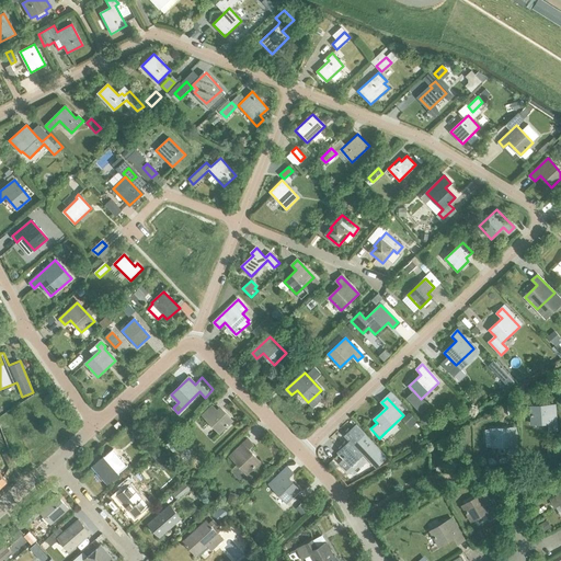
[(549,430),(556,428),(553,404),(529,405),(531,423),(548,422),(549,430)]
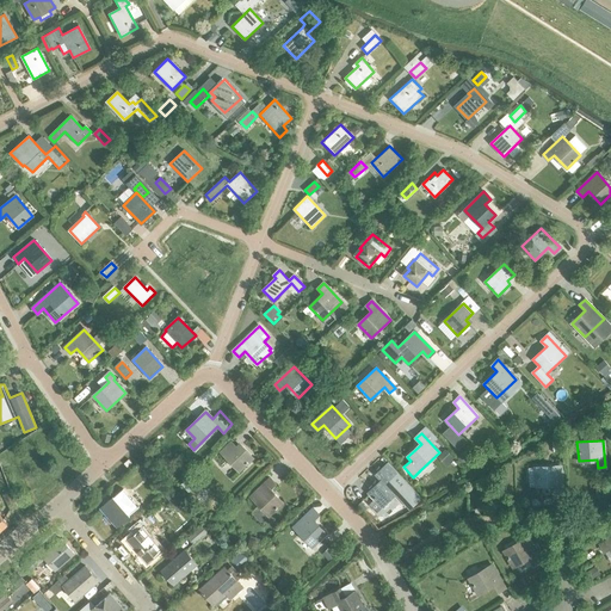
[(242,448),(239,450),(232,443),(221,452),(240,473),(253,460),(242,448)]
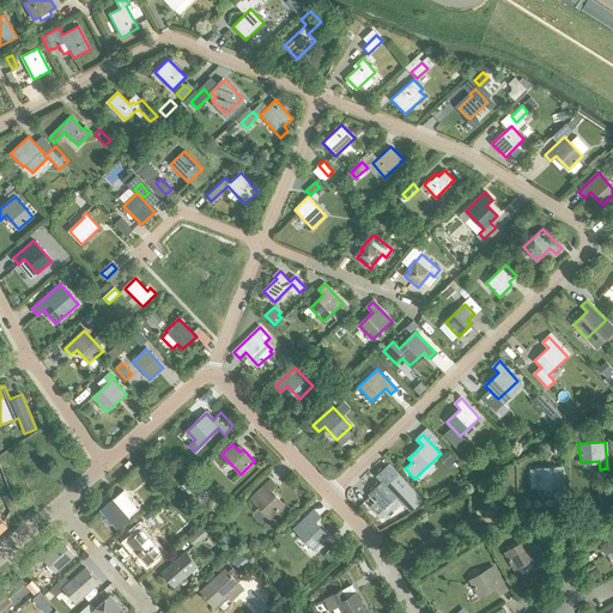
[(370,495),(383,508),(402,490),(393,479),(396,475),(388,466),(377,475),(383,481),(370,495)]
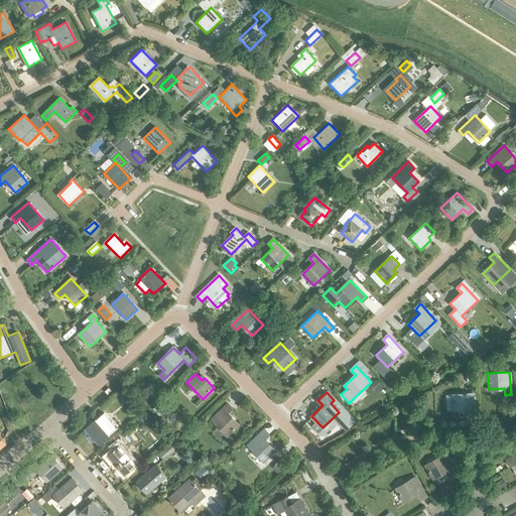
[(469,415),(475,415),(474,392),(452,393),(453,410),(468,409),(469,415)]
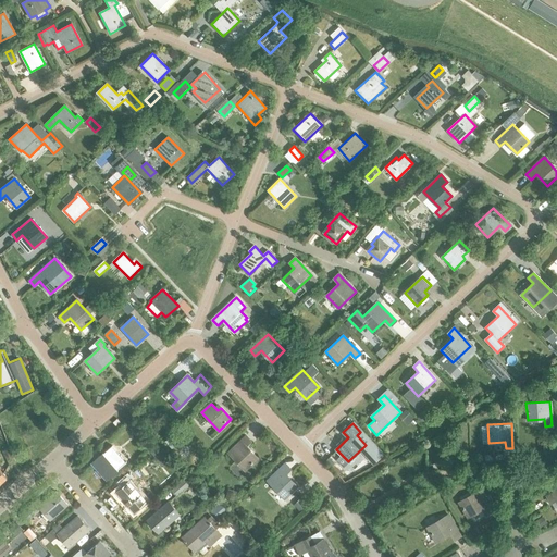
[(229,453),(245,471),(258,459),(246,446),(251,442),(247,436),(229,453)]
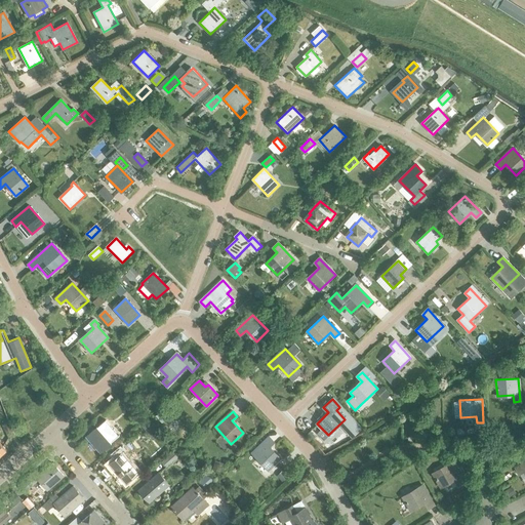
[(139,423),(153,439),(158,435),(146,419),(139,423)]
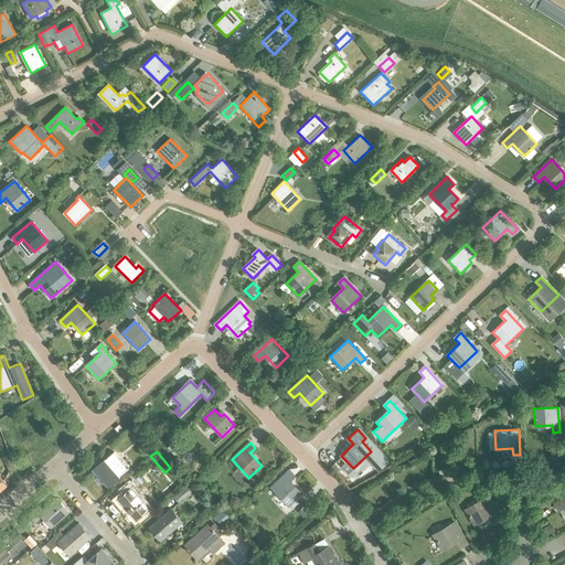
[(2,457),(9,471),(16,468),(10,454),(2,457)]
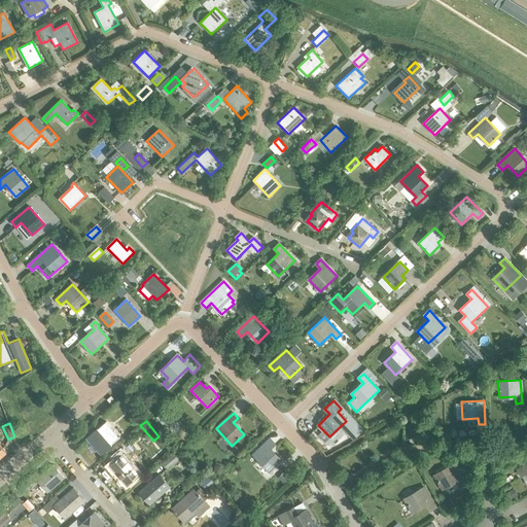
[(88,438),(101,455),(112,445),(98,429),(88,438)]
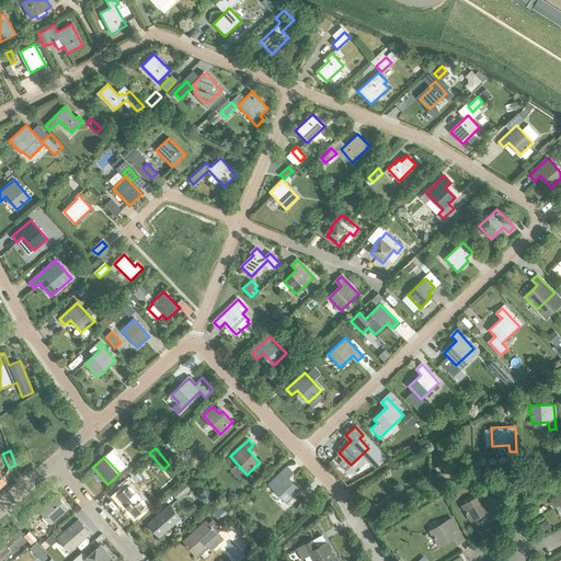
[(270,485),(286,503),(299,491),(287,479),(293,473),(288,469),(270,485)]
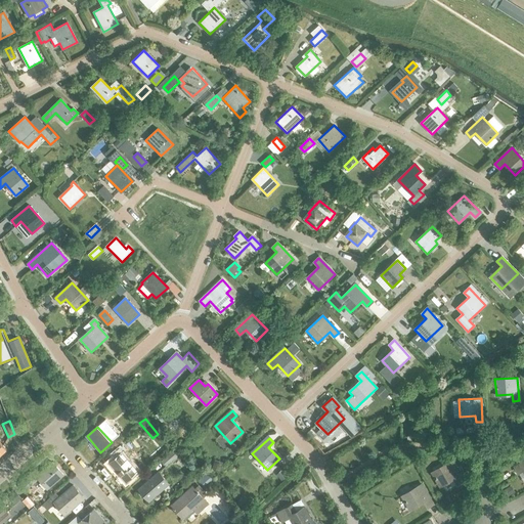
[(111,464),(126,482),(137,472),(122,454),(127,450),(122,444),(111,454),(115,460),(111,464)]
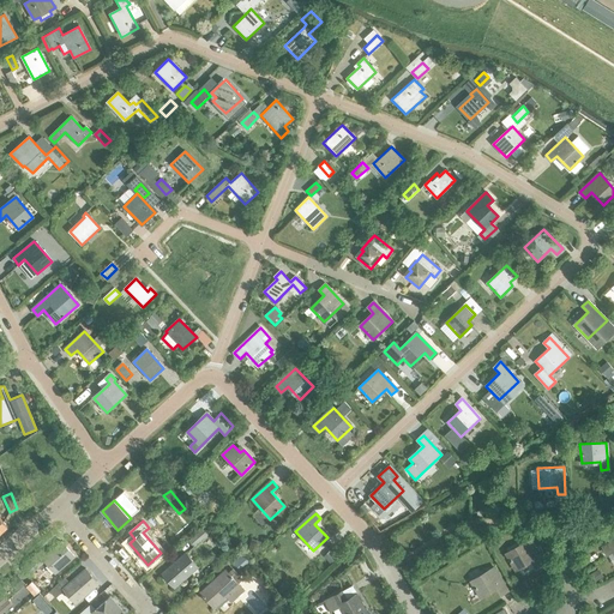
[(187,540),(193,546),(208,534),(202,528),(187,540)]
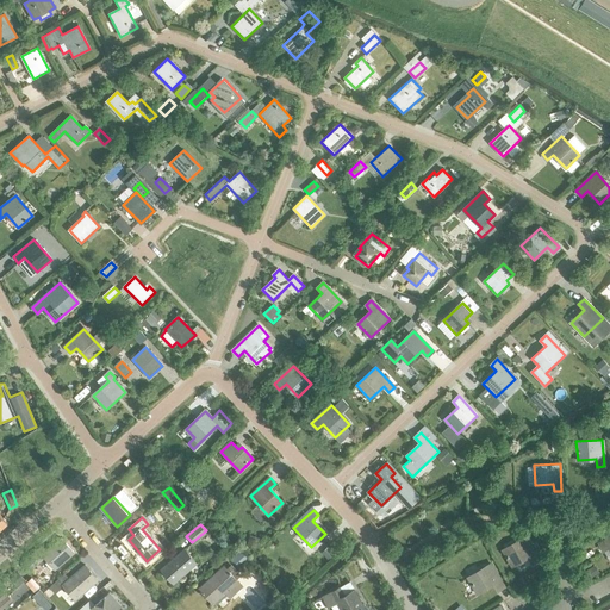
[(531,562),(539,559),(524,535),(503,548),(512,565),(528,555),(531,562)]
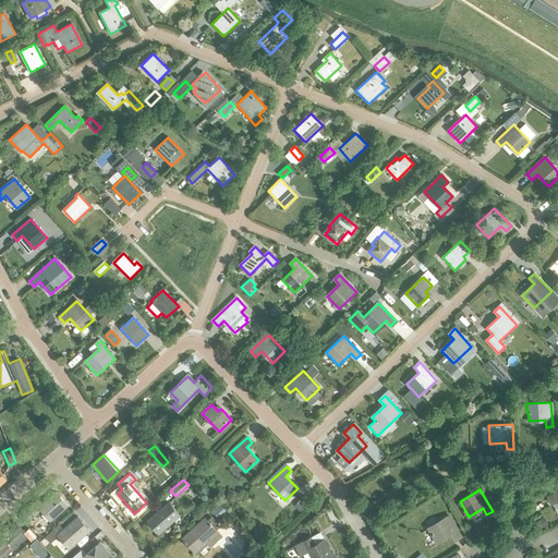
[(557,500),(557,489),(547,496),(550,502),(557,499),(557,500)]
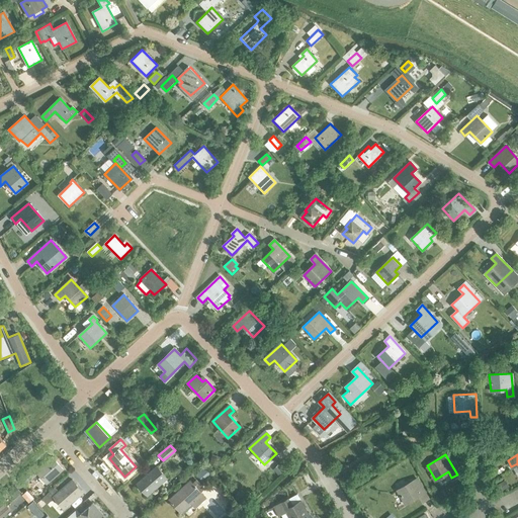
[(47,485),(63,469),(52,457),(39,468),(35,463),(25,472),(32,480),(37,475),(47,485)]
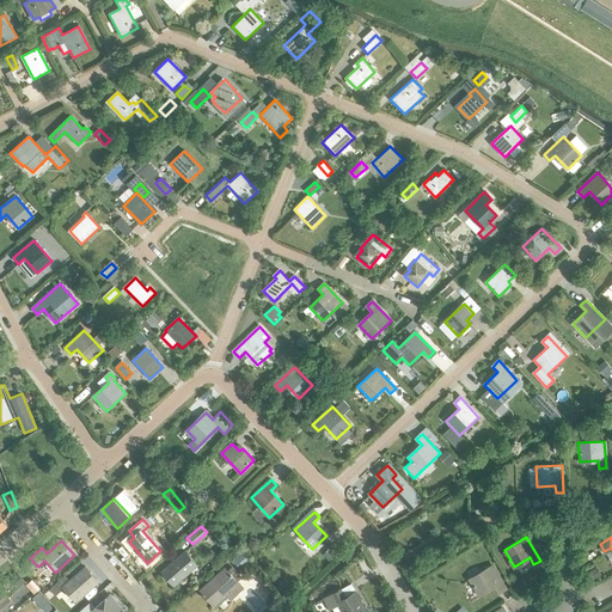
[(232,560),(240,570),(251,561),(242,550),(232,560)]
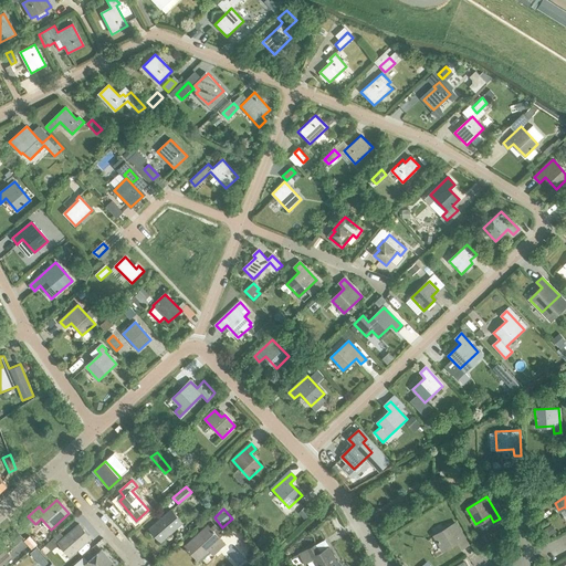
[(150,528),(160,542),(182,523),(171,510),(150,528)]
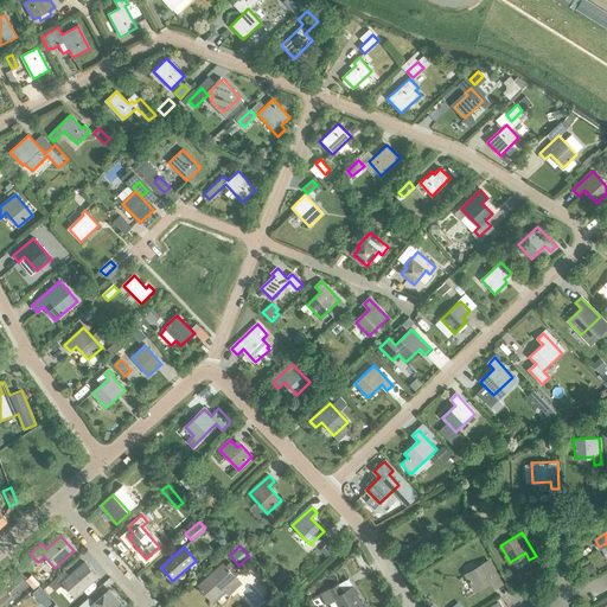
[(494,587),(502,583),(487,560),(465,574),(474,589),(491,581),(494,587)]
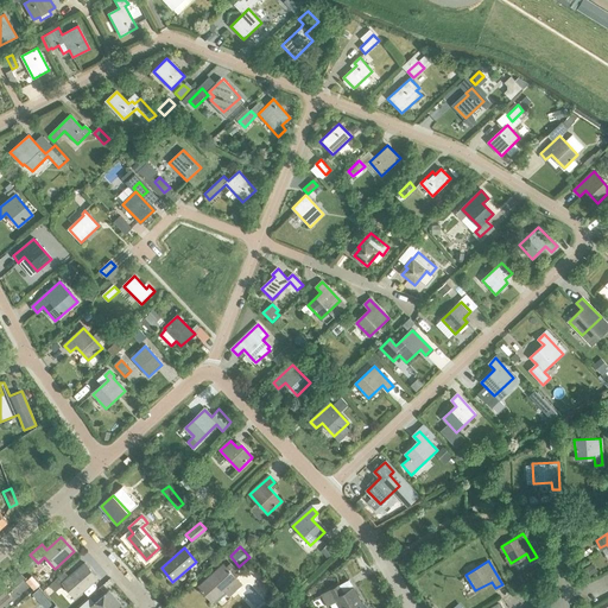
[(75,597),(97,578),(84,564),(70,577),(65,572),(50,586),(55,593),(63,586),(75,597)]
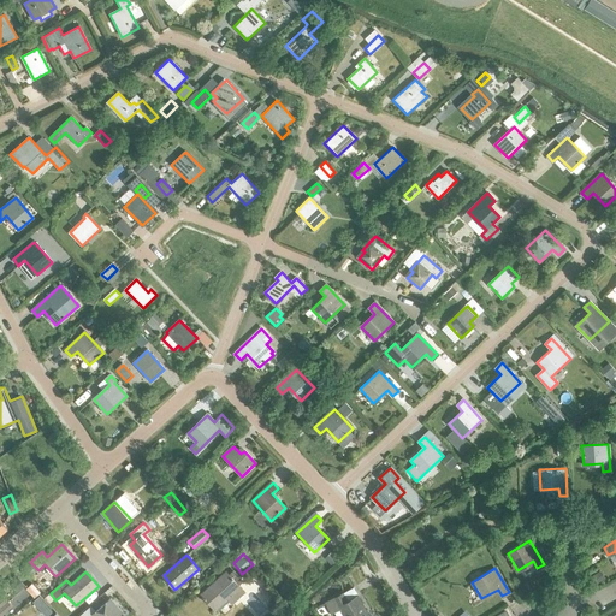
[(232,574),(230,576),(226,572),(202,594),(215,609),(229,598),(234,604),(246,592),(238,585),(242,581),(237,576),(236,578),(232,574)]
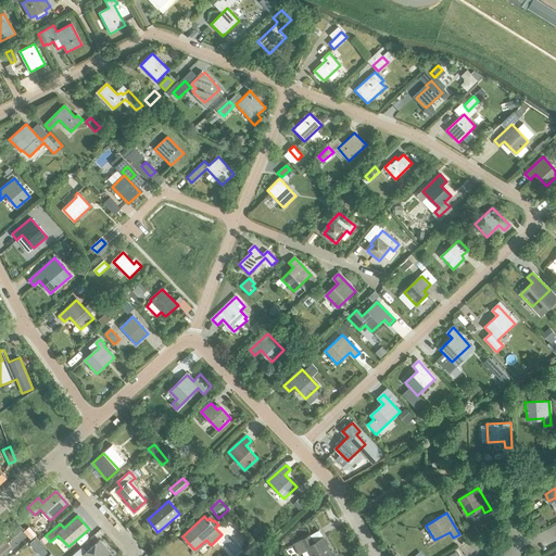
[(24,531),(32,540),(36,535),(29,527),(24,531)]
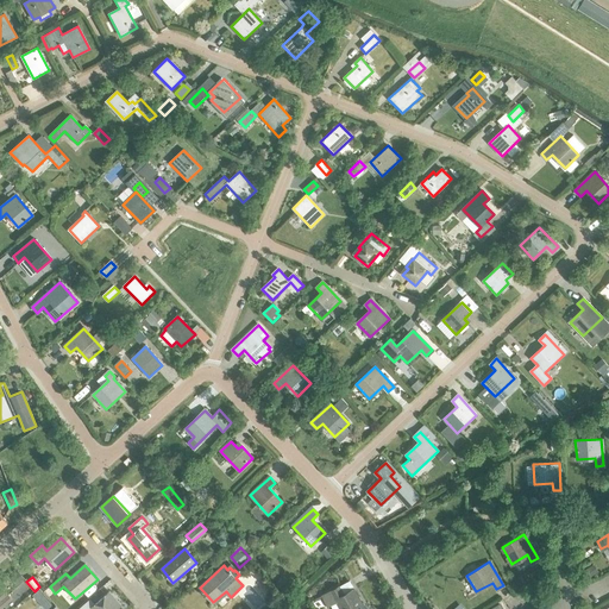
[(512,584),(516,591),(525,586),(520,578),(512,584)]
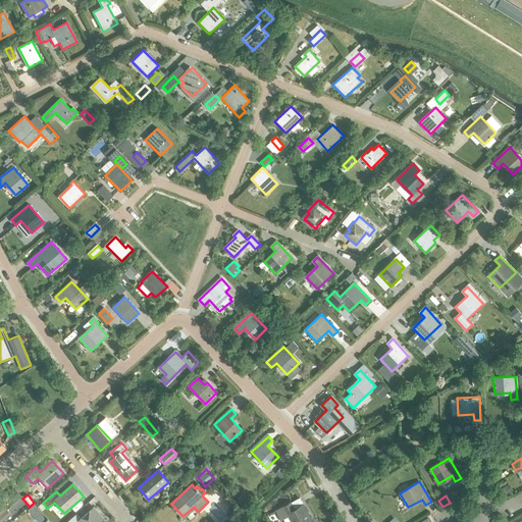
[(311,521),(302,504),(294,509),(290,501),(274,510),(279,519),(288,515),(292,521),(311,521)]
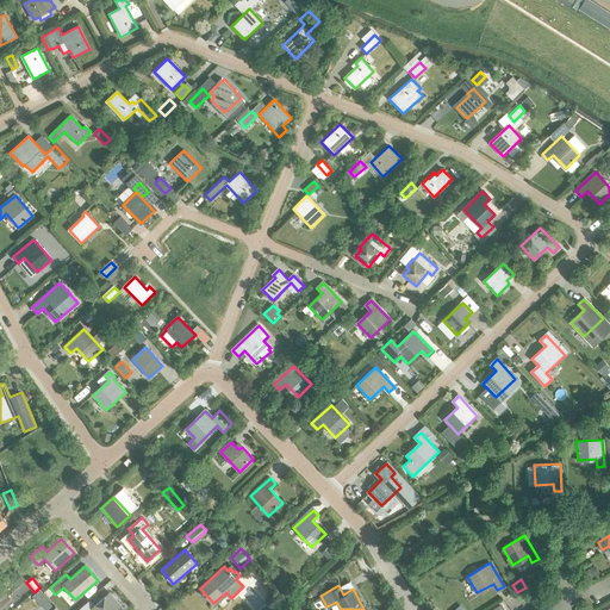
[(91,609),(92,609),(116,609),(120,607),(110,593),(94,607),(91,602),(85,608),(86,609),(91,609)]
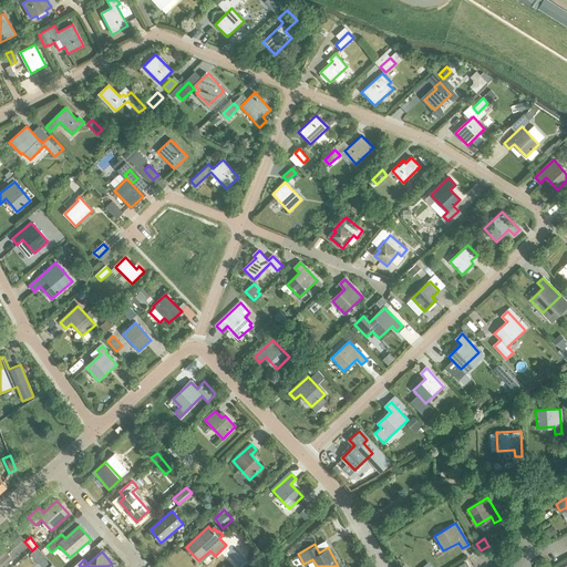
[(0,566),(11,558),(7,554),(0,558),(0,566)]
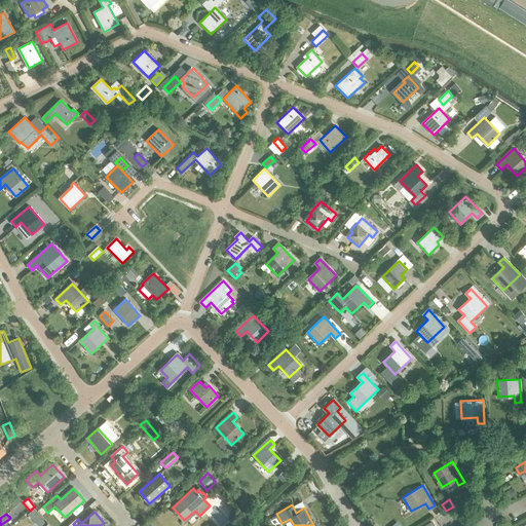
[(34,520),(39,525),(44,522),(39,516),(34,520)]
